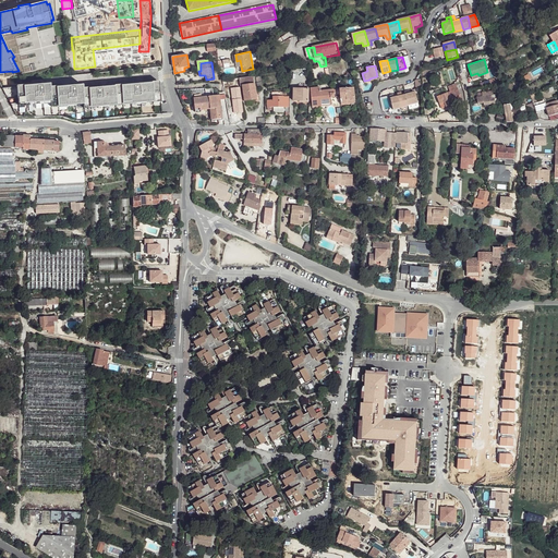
[(254,83),(253,75),(239,77),(240,85),(243,84),(245,100),(257,98),(255,83),(254,83)]
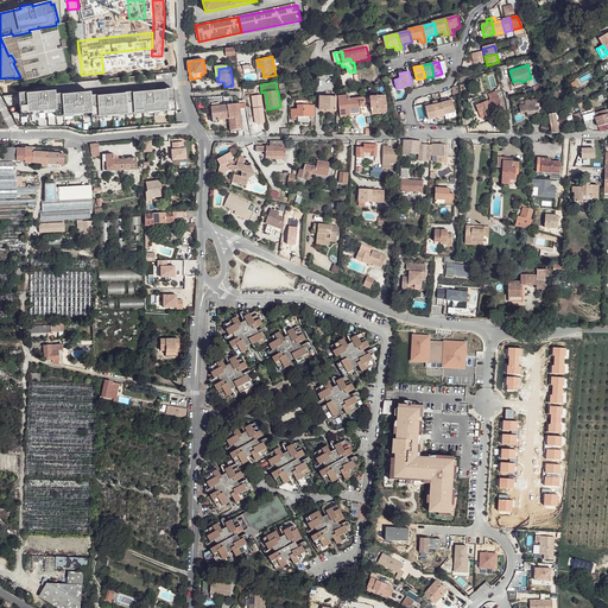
[(40,92),(19,94),(20,115),(31,115),(48,113),(56,113),(56,118),(83,115),(92,114),(92,118),(138,114),(159,112),(178,109),(176,102),(175,102),(173,89),(152,90),(152,93),(146,93),(146,92),(111,95),(106,96),(106,95),(89,96),(89,92),(81,93),(81,94),(76,94),(76,93),(54,95),(54,90),(48,92),(48,93),(40,93),(40,92)]
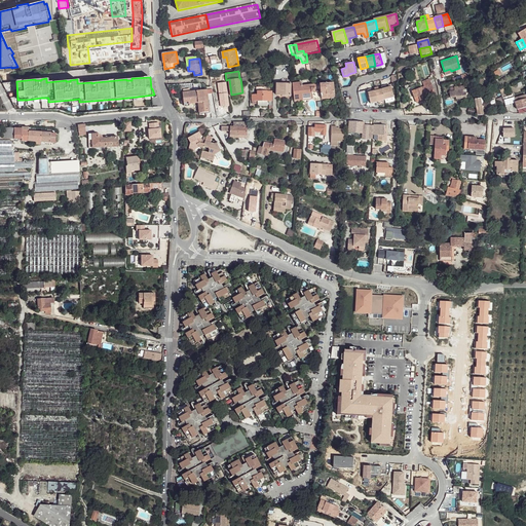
[(424,86),(413,91),(417,103),(431,97),(431,96),(437,94),(433,84),(429,79),(422,81),(424,86)]
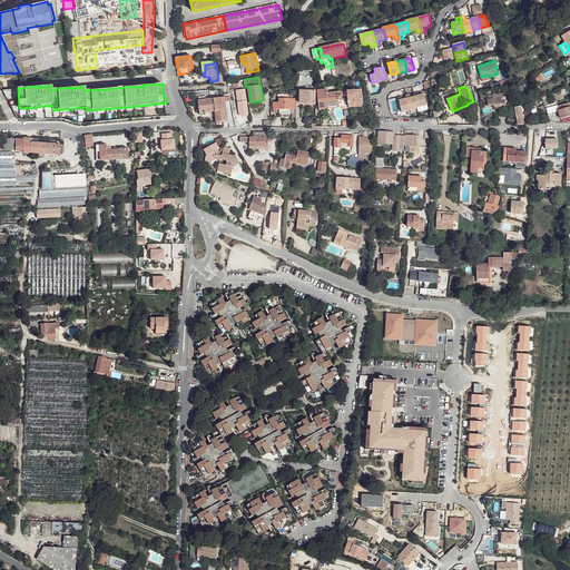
[(246,88),(236,89),(238,116),(248,114),(246,88)]
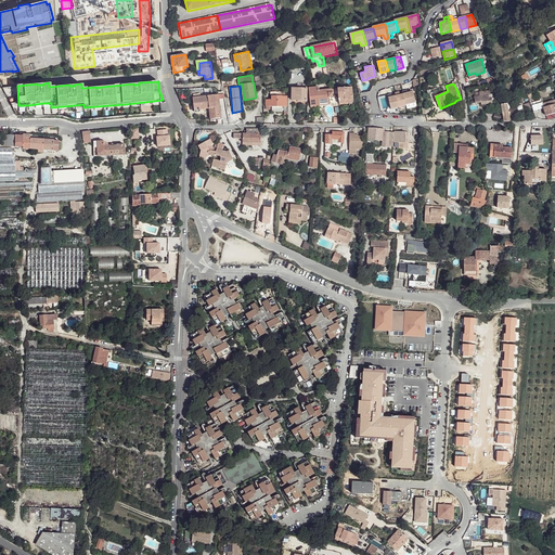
[(319,87),(309,89),(311,105),(330,103),(328,97),(333,95),(332,89),(319,91),(319,87)]
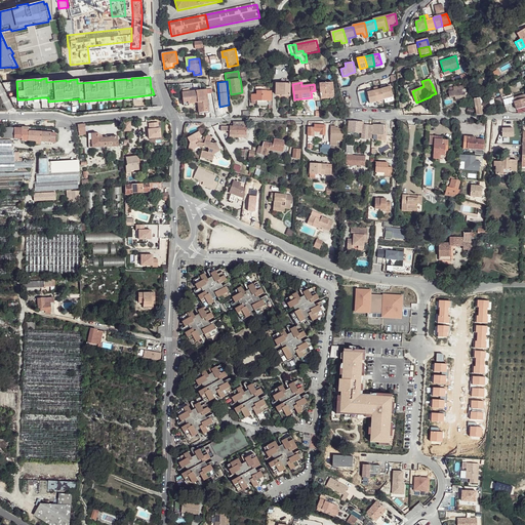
[(290,83),(277,83),(277,94),(290,94),(290,83)]
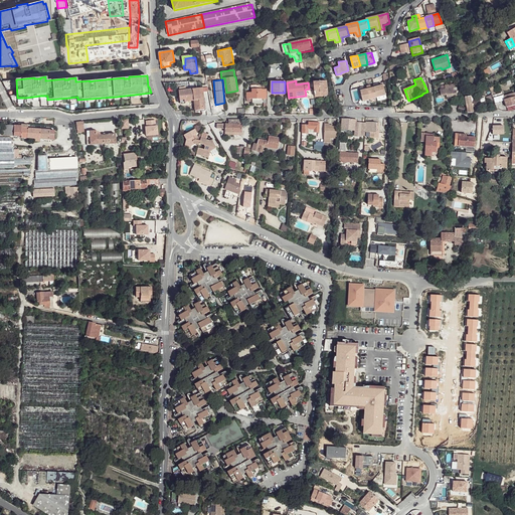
[(326,81),(314,82),(315,96),(328,95),(326,81)]
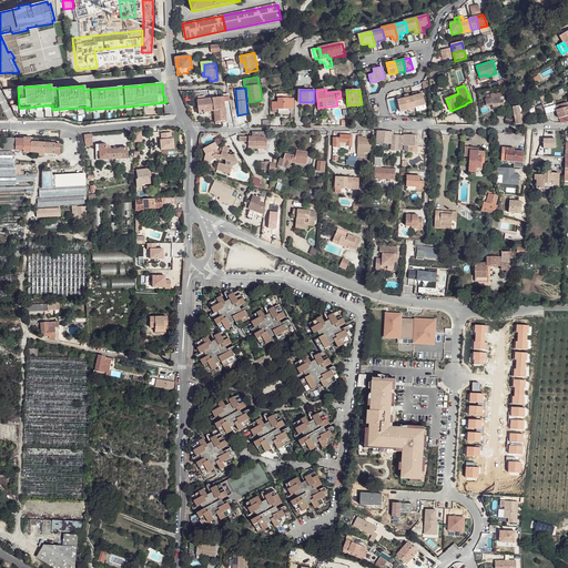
[(396,100),(422,93),(421,90),(395,97),(396,100)]
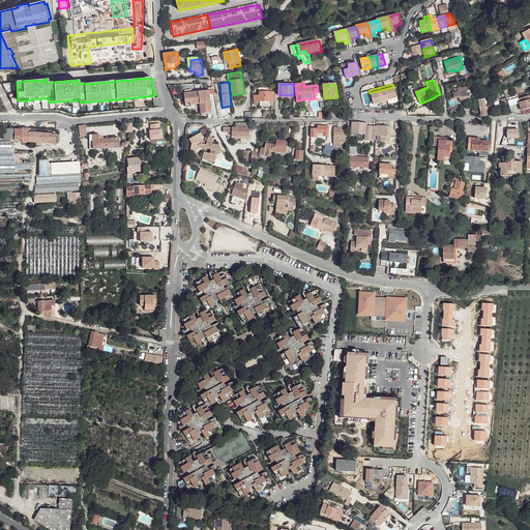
[(372,104),(387,100),(387,104),(395,101),(394,98),(395,97),(393,87),(370,93),(372,104)]
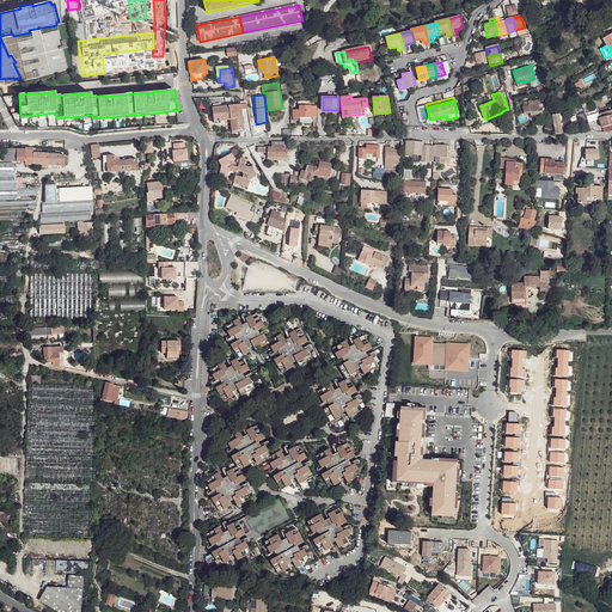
[(531,115),(544,114),(544,104),(522,105),(524,112),(531,112),(531,115)]
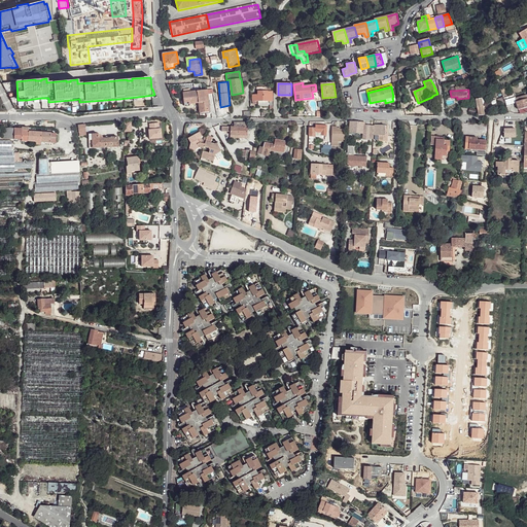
[(208,91),(183,93),(185,105),(200,103),(201,113),(210,112),(208,91)]
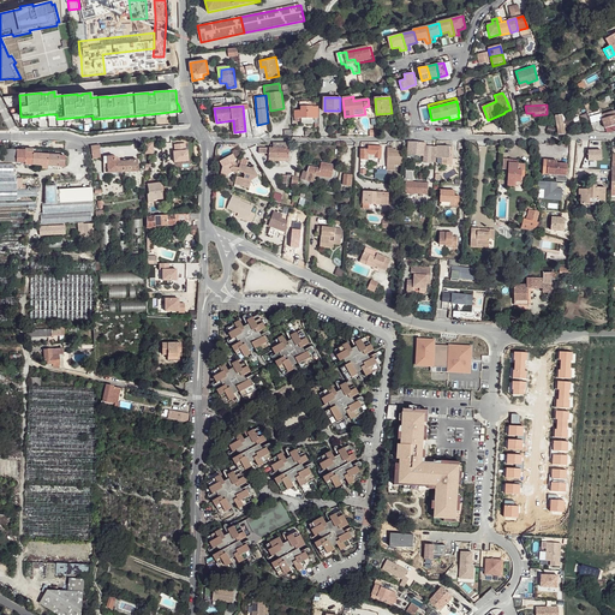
[(314,106),(302,107),(302,109),(296,111),(296,118),(318,118),(318,106),(314,106)]
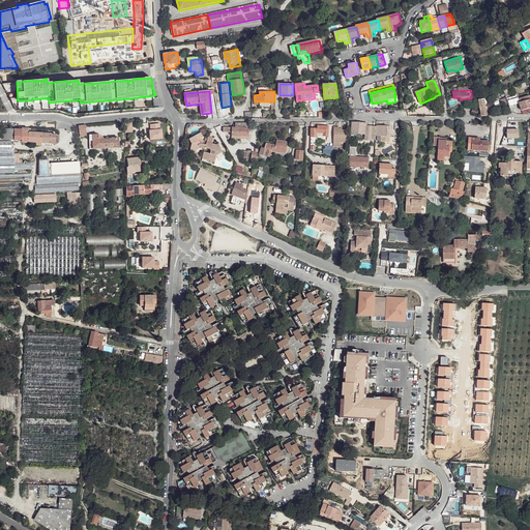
[(519,104),(521,111),(529,108),(529,104),(529,102),(527,96),(518,99),(519,104)]
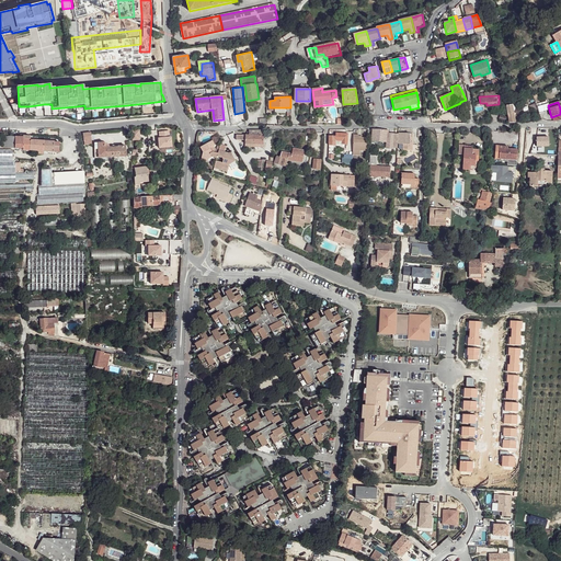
[(388,130),(373,129),(373,138),(377,139),(376,142),(382,144),(382,141),(389,142),(389,145),(391,145),(390,148),(396,149),(396,148),(398,148),(399,135),(388,134),(388,130)]
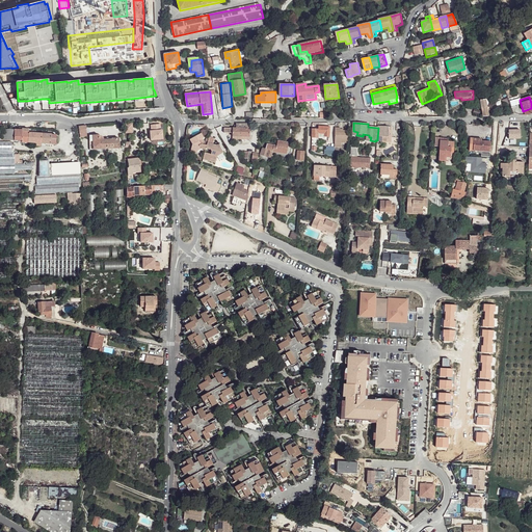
[(137,124),(126,124),(126,132),(137,133),(137,124)]
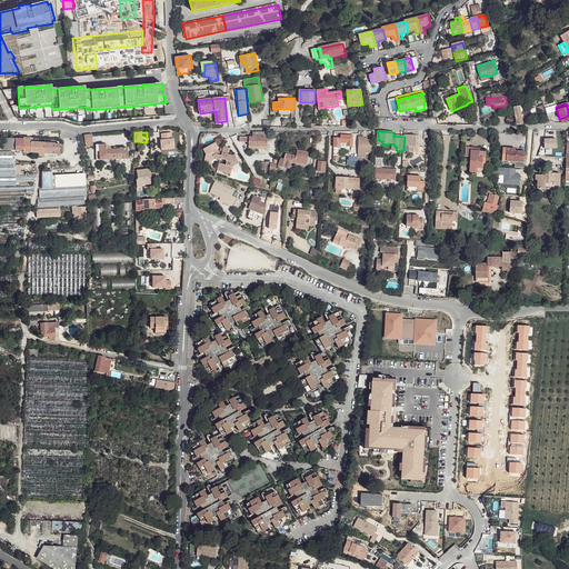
[(172,132),(161,133),(161,139),(160,139),(161,150),(176,149),(175,138),(172,138),(172,132)]
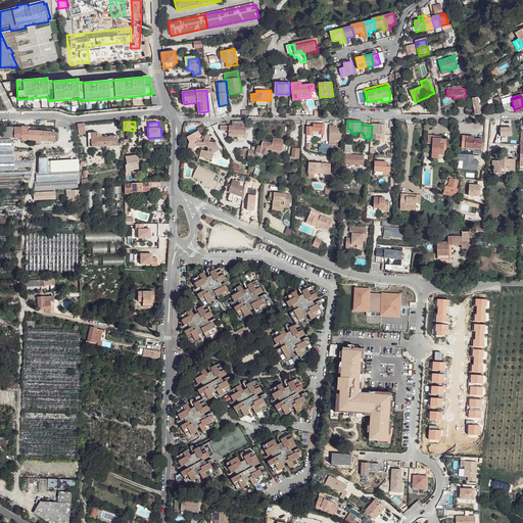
[(246,134),(246,122),(233,122),(233,124),(231,123),(231,126),(229,126),(229,127),(221,127),(221,131),(229,131),(229,134),(238,134),(238,137),(245,137),(246,134)]
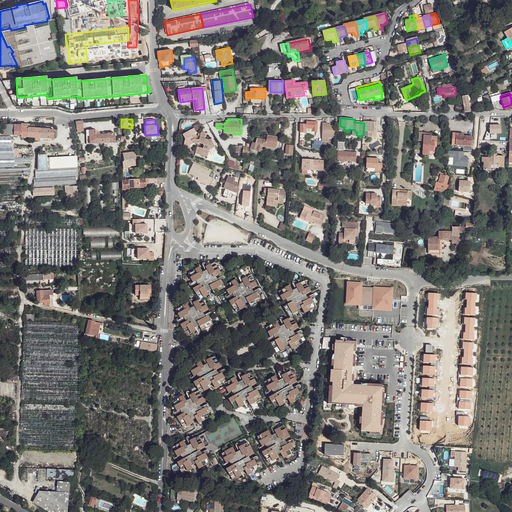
[(318,121),(306,121),(306,124),(301,124),(301,132),(312,133),(313,131),(317,131),(318,121)]
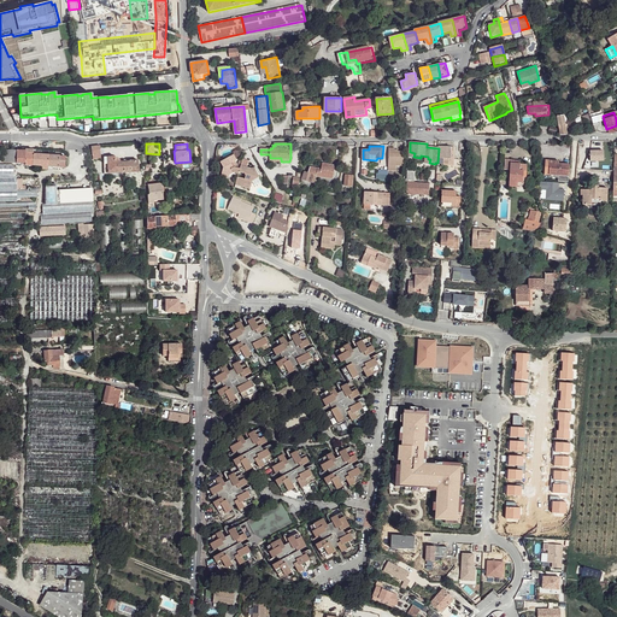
[(454,147),(440,146),(439,159),(444,159),(444,165),(453,166),(453,159),(454,147)]
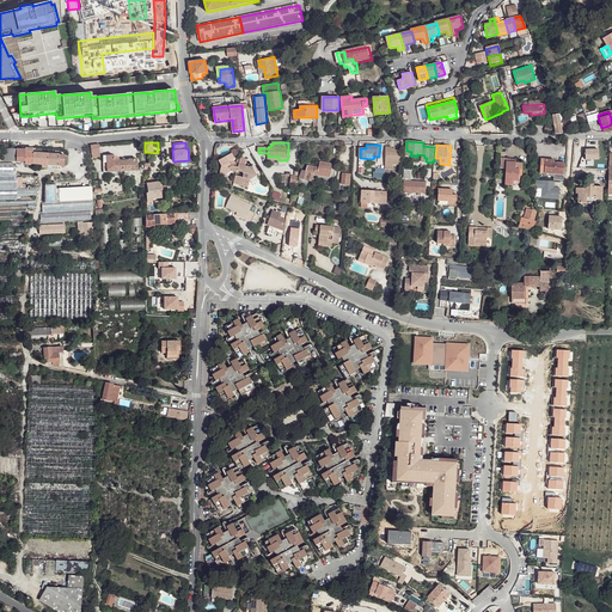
[(391,147),(385,147),(385,164),(392,164),(402,165),(402,151),(391,150),(391,147)]
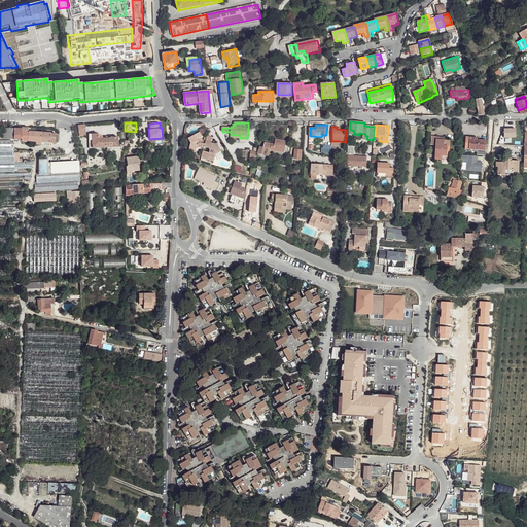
[(24,129),(5,128),(5,138),(24,139),(24,142),(37,142),(37,145),(40,146),(40,143),(55,144),(56,135),(49,135),(50,133),(24,132),(24,129)]
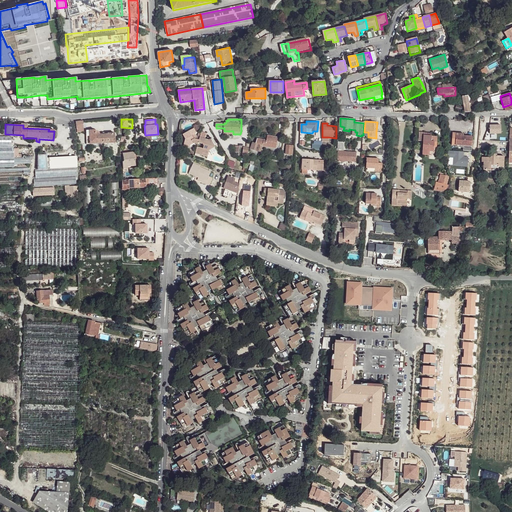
[(502,125),(491,125),(491,132),(502,133),(502,125)]
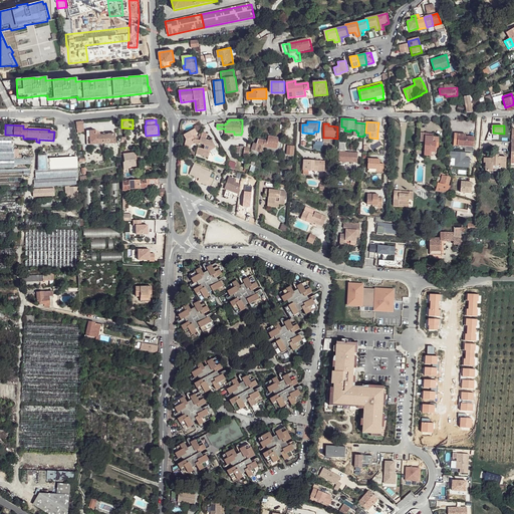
[(194,129),(183,135),(185,140),(184,145),(190,146),(195,144),(200,145),(200,143),(201,139),(197,138),(195,135),(197,134),(194,129)]
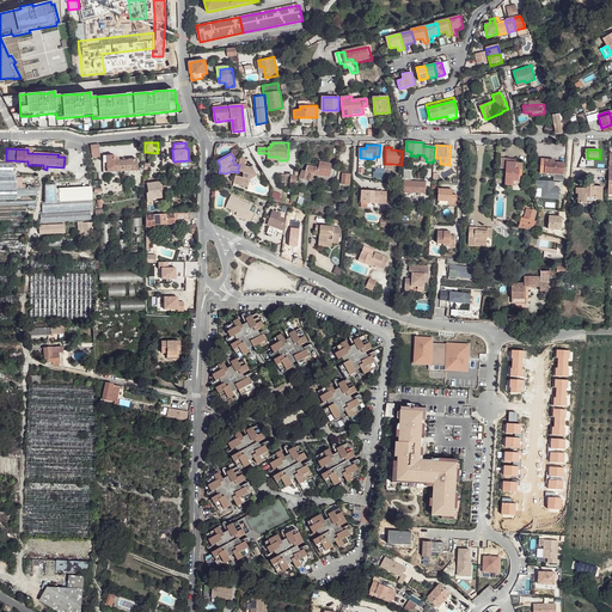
[(114,155),(103,155),(104,172),(138,171),(136,159),(127,159),(128,161),(114,161),(114,155)]
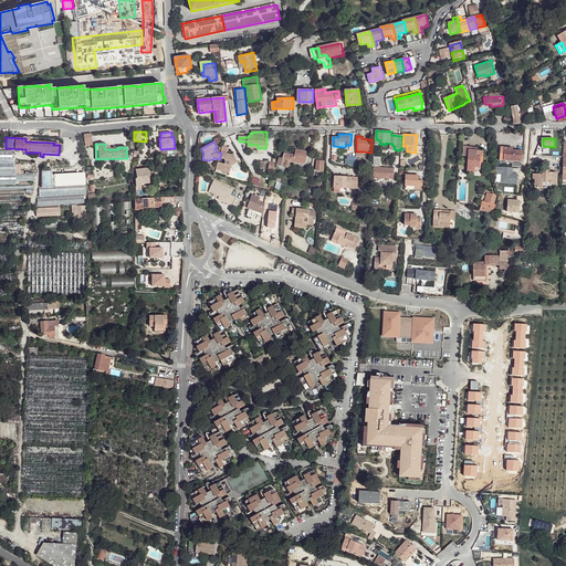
[(469,144),(464,144),(464,154),(468,154),(468,169),(475,169),(475,165),(481,165),(481,155),(484,154),(484,147),(477,148),(469,147),(469,144)]
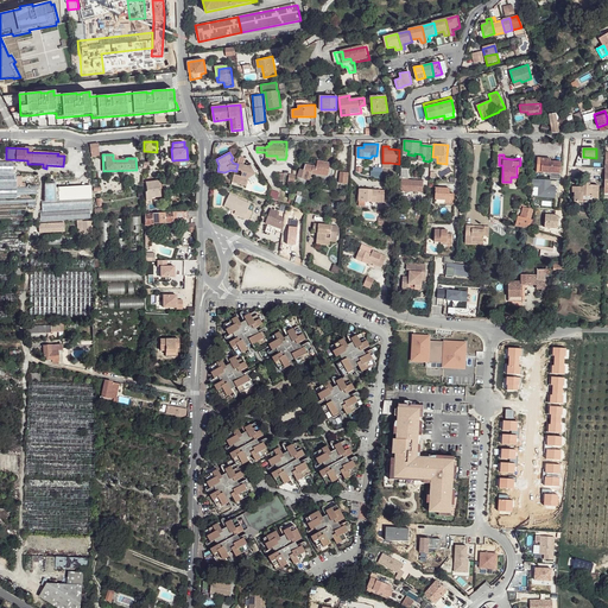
[(246,159),(240,157),(238,164),(236,169),(239,170),(242,173),(242,176),(235,173),(233,181),(240,183),(241,181),(248,182),(249,178),(255,176),(249,165),(248,166),(244,165),(246,159)]
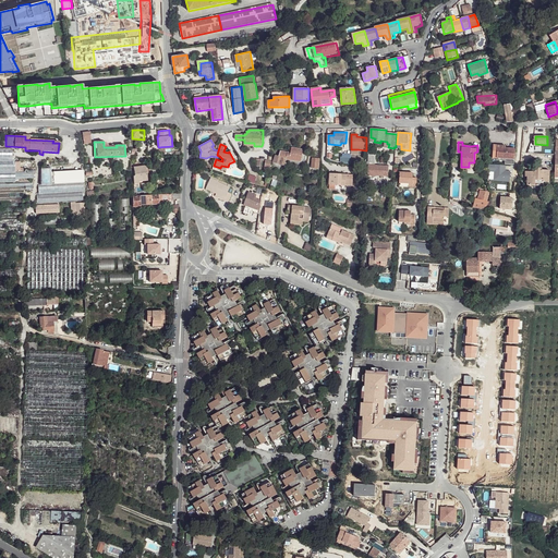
[(497,145),(493,145),(492,157),(505,158),(505,164),(513,165),(514,148),(505,148),(497,148),(497,145)]
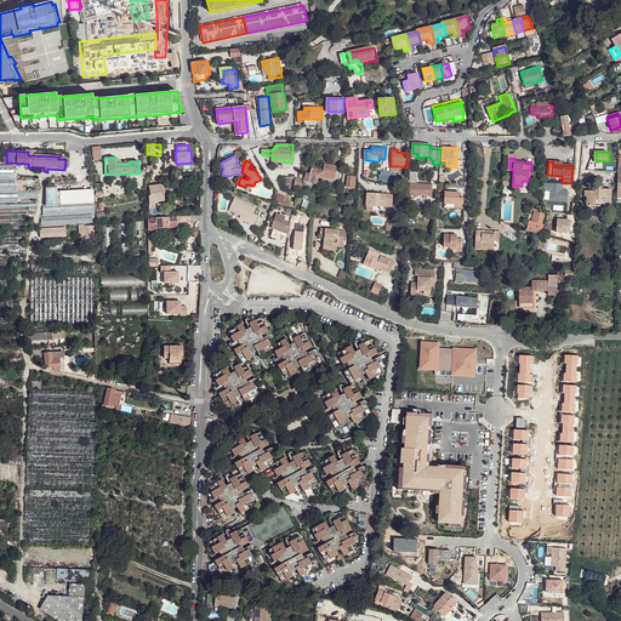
[(12,166),(1,165),(1,177),(12,177),(12,166)]
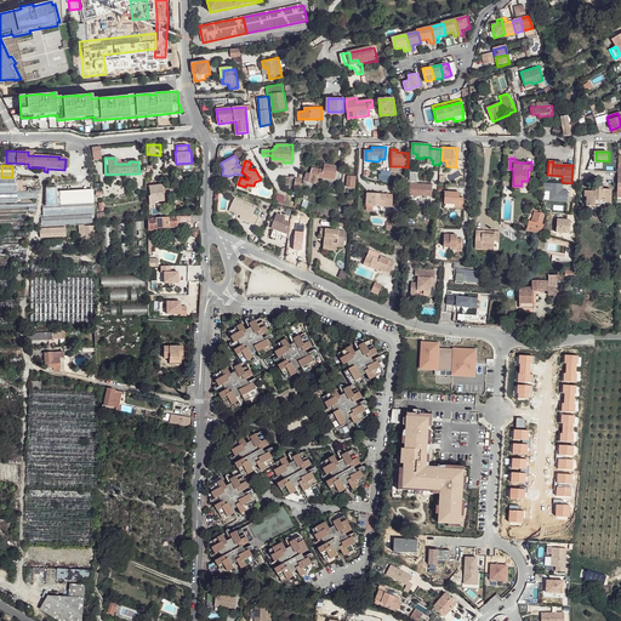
[(324,170),(313,169),(312,174),(308,172),(305,180),(315,183),(318,177),(335,180),(336,172),(324,170)]
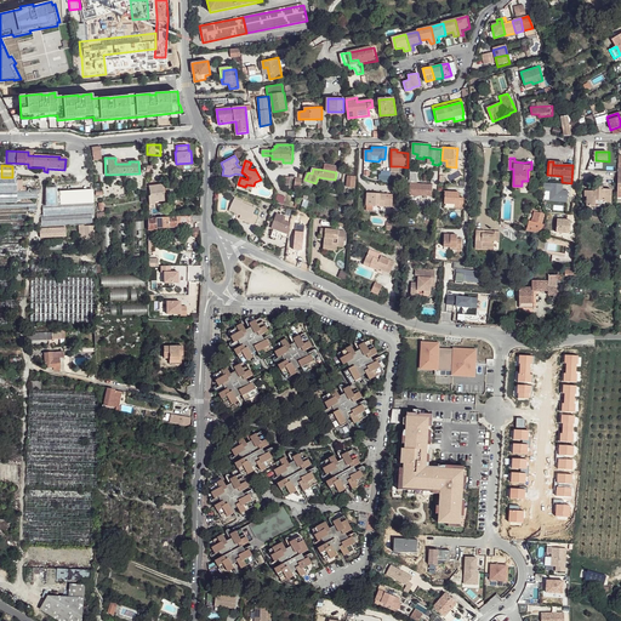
[(417,172),(410,172),(410,193),(433,193),(433,184),(417,183),(417,172)]
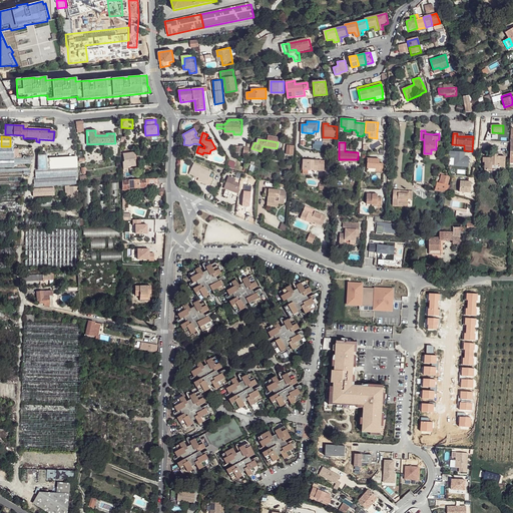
[(37,153),(38,168),(77,165),(77,155),(46,157),(46,151),(43,151),(42,148),(40,148),(41,153),(37,153)]
